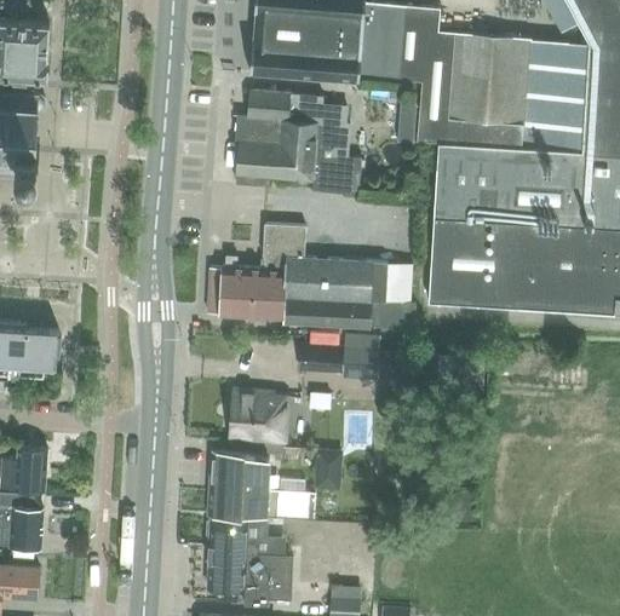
[(406,85),(422,86),(426,30),(438,32),(440,7),(423,6),(411,5),(363,1),(362,0),(256,0),(252,72),(251,73),(319,79),(323,79),(400,85),(406,85)]
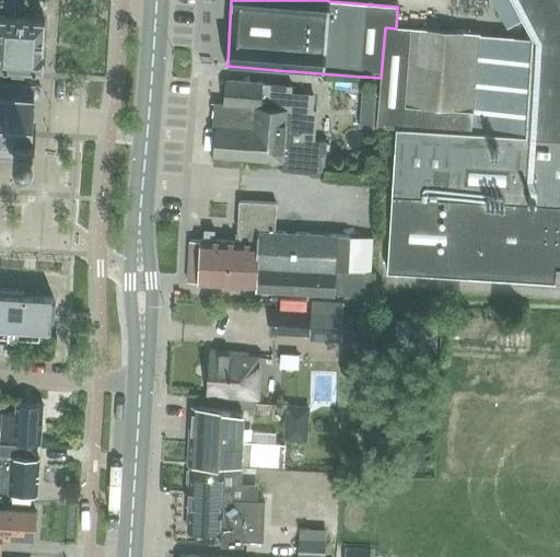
[(529,53),(525,138),(559,139),(559,0),(510,0),(529,38),(529,53)]
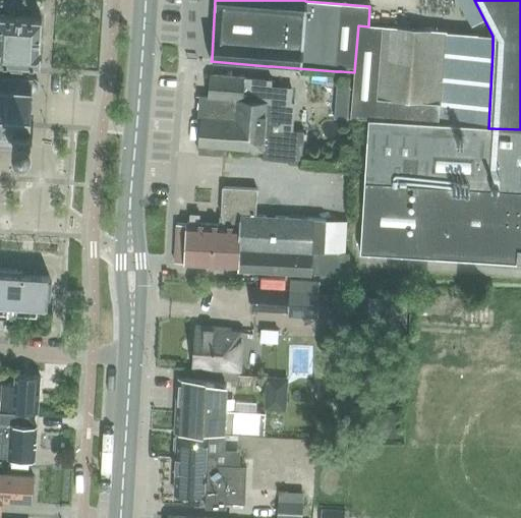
[(22,66),(40,67),(41,52),(42,21),(0,18),(0,150),(13,151),(13,145),(32,146),(33,126),(30,126),(30,122),(32,94),(35,94),(36,93),(38,91),(38,90),(39,88),(39,85),(38,83),(37,82),(35,81),(33,80),(33,79),(21,78),(22,66)]
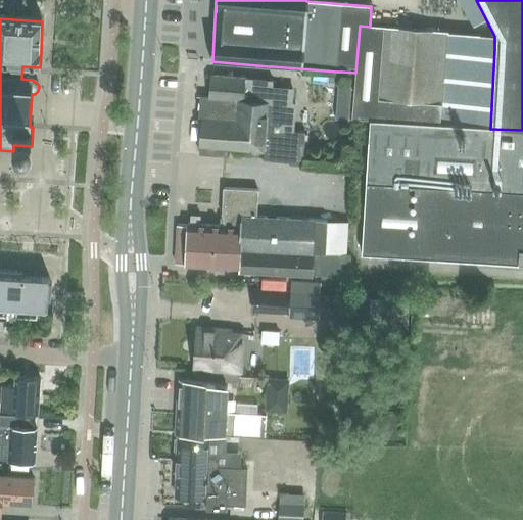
[(351,120),(370,122),(459,126),(466,35),(448,34),(448,33),(446,33),(370,27),(360,26),(355,73),(351,120)]
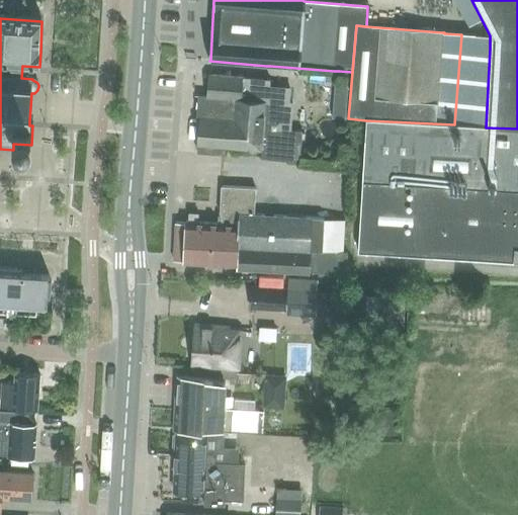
[(243,79),(208,76),(206,99),(201,98),(197,155),(224,158),(225,150),(253,153),(261,153),(260,161),(298,164),(301,134),(291,133),(293,105),(289,104),(291,90),(270,88),(270,81),(243,79)]
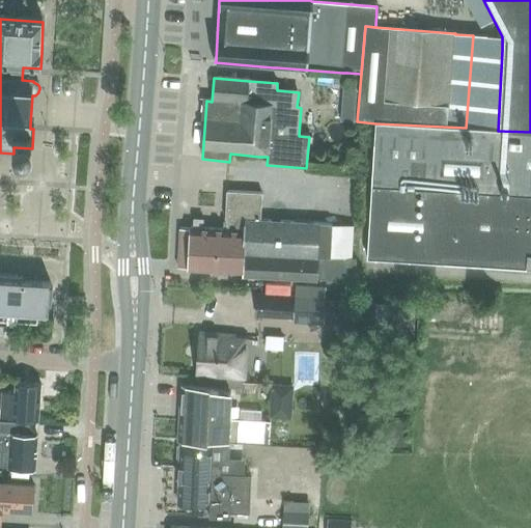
[(357,90),(343,89),(340,122),(354,123),(357,90)]
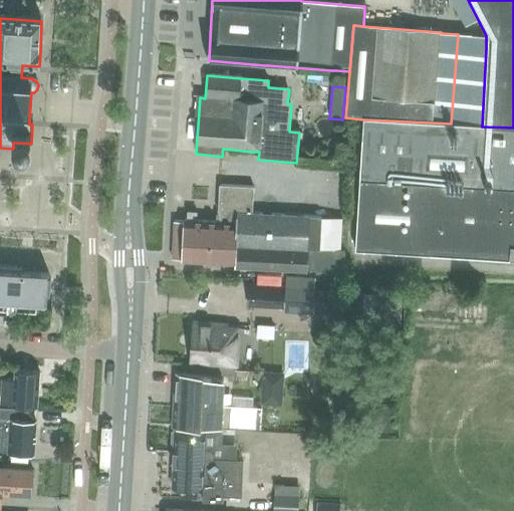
[(451,123),(363,119),(362,128),(359,172),(358,189),(355,251),(416,256),(513,262),(513,128),(482,126),(451,123)]
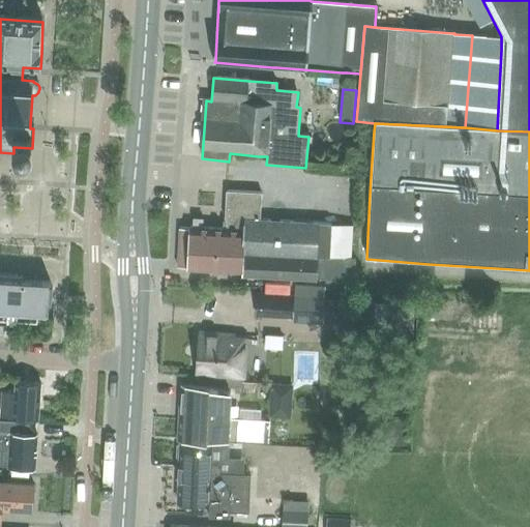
[(241,277),(316,282),(354,284),(355,260),(353,260),(355,228),(330,227),(302,226),(289,224),(259,223),(261,196),(226,194),(226,195),(225,221),(230,221),(230,232),(211,232),(189,231),(187,271),(193,272),(241,274),(241,277)]
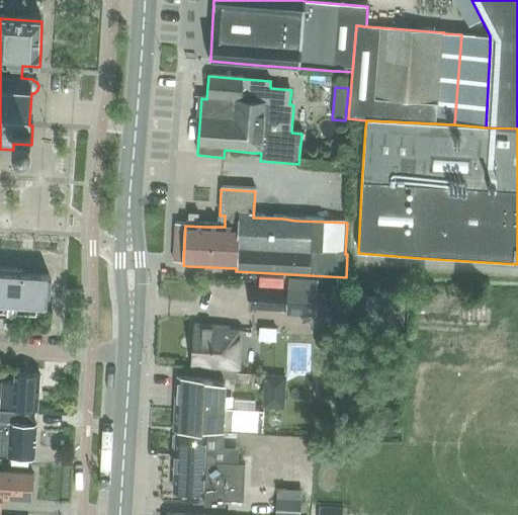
[(0,316),(6,317),(36,319),(36,312),(47,312),(48,304),(50,304),(51,285),(49,284),(49,279),(40,278),(40,272),(0,269),(0,316)]
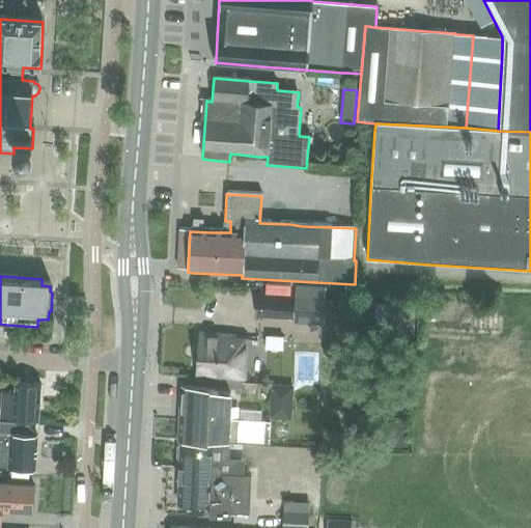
[(258,303),(257,320),(291,321),(324,322),(324,324),(374,326),(375,306),(325,304),(325,289),(295,287),(295,299),(258,297),(258,303)]
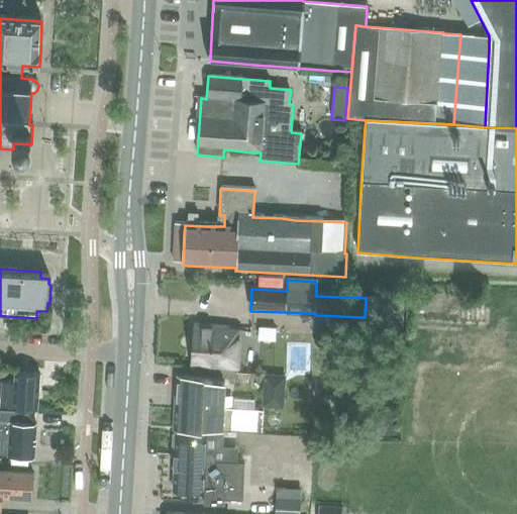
[(193,369),(206,370),(221,371),(235,373),(238,373),(241,334),(229,333),(229,330),(196,327),(193,369)]
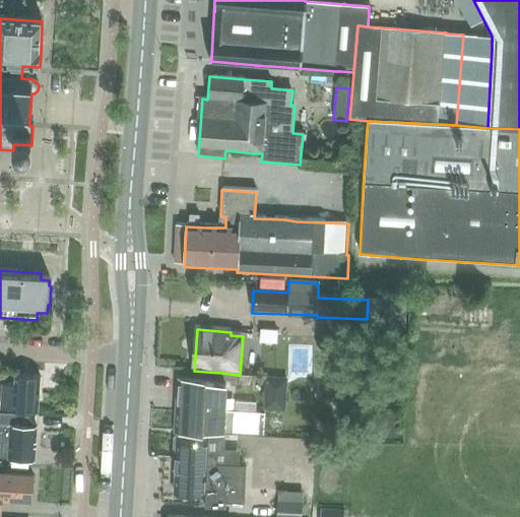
[(222,373),(221,382),(231,383),(230,388),(235,388),(237,375),(222,373)]
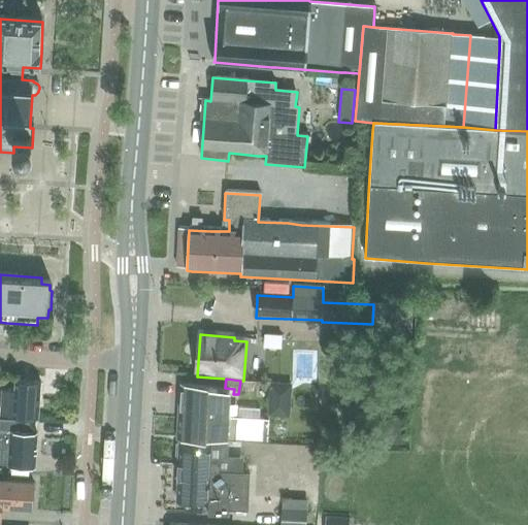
[(0,418),(37,420),(39,386),(14,384),(13,395),(2,394),(0,418)]
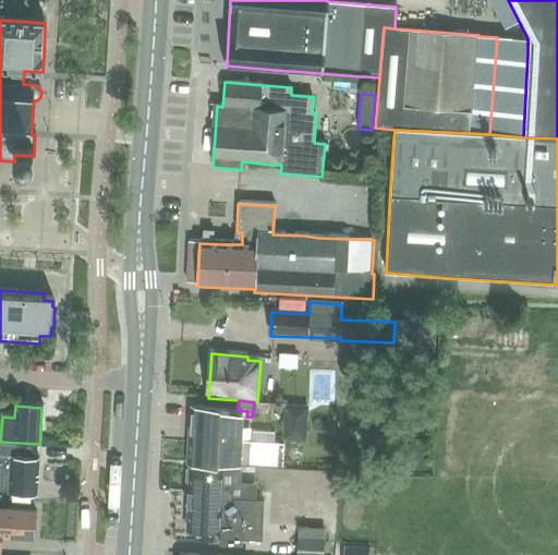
[(284,408),(282,443),(305,444),(307,409),(284,408)]
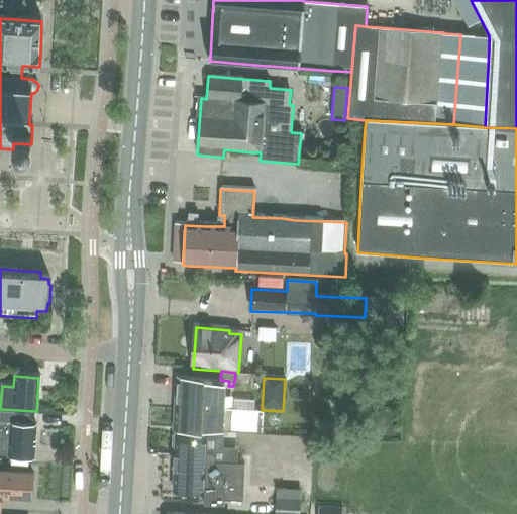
[(176,407),(174,432),(202,434),(202,431),(207,431),(238,434),(256,434),(262,435),(263,414),(233,412),(223,412),(225,386),(207,383),(205,383),(205,382),(176,380),(175,407),(176,407)]
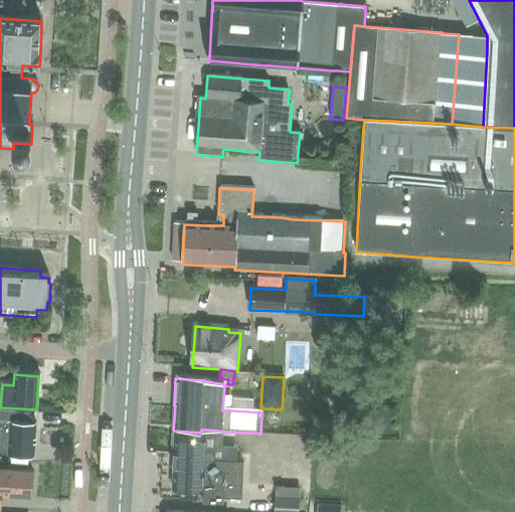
[(0,455),(8,456),(8,457),(34,458),(34,456),(35,439),(35,425),(27,424),(28,415),(28,413),(0,411),(0,455)]
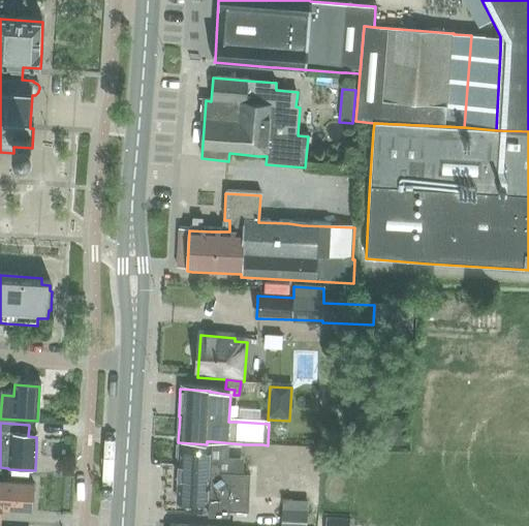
[(229,449),(212,447),(180,446),(180,450),(179,450),(178,463),(179,463),(179,470),(178,504),(210,505),(209,521),(212,521),(229,521),(229,514),(251,515),(252,478),(243,478),(244,460),(228,459),(229,449)]
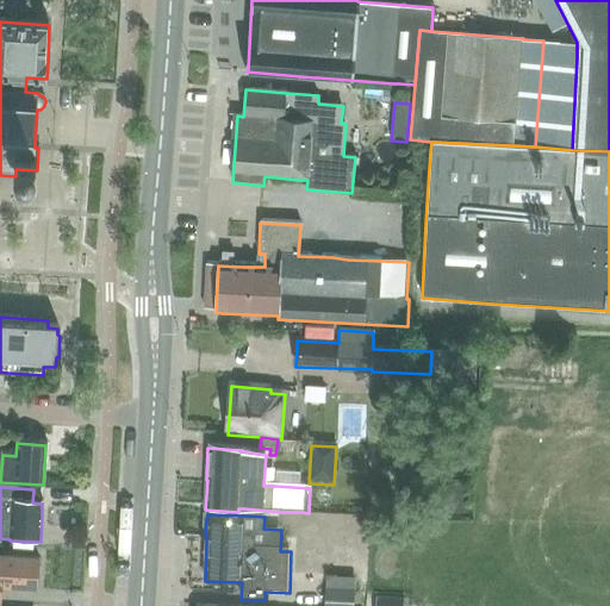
[(0,605),(1,592),(20,593),(20,587),(37,588),(38,556),(0,554),(0,605)]
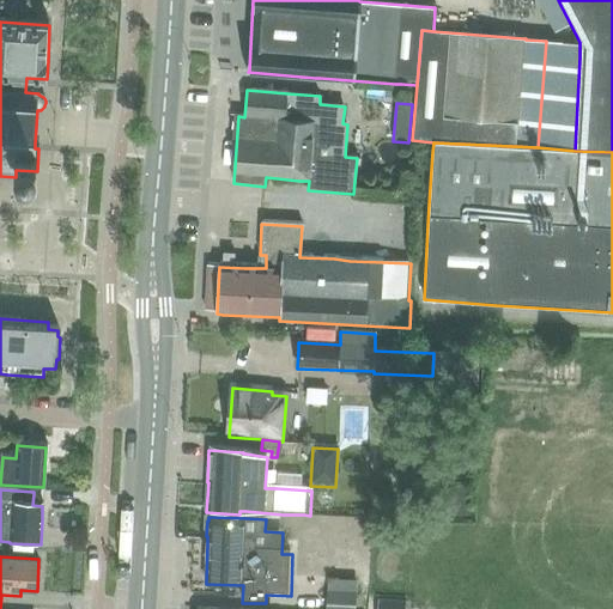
[(354,608),(356,594),(327,592),(325,608),(354,608)]
